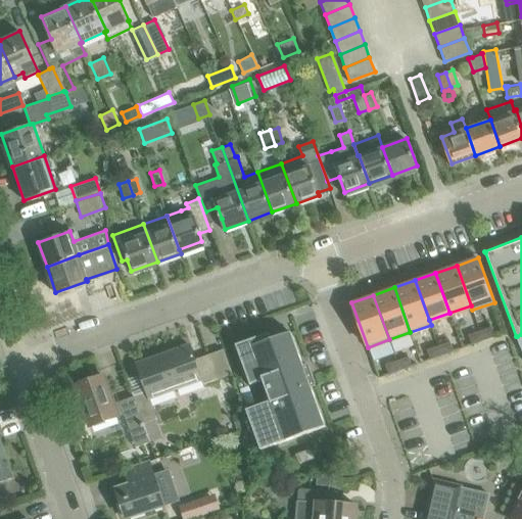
[(490,325),(479,329),(482,338),(494,334),(490,325)]
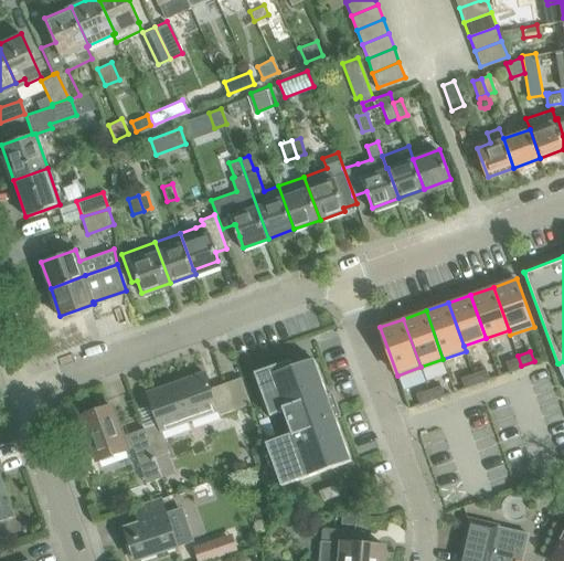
[(518,356),(506,360),(509,370),(521,366),(518,356)]
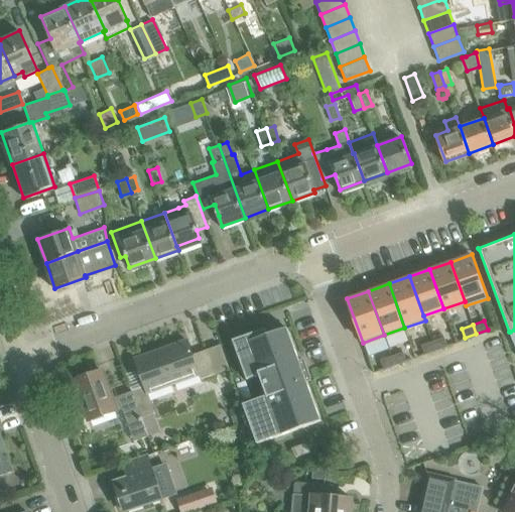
[(239,337),(232,339),(246,378),(259,373),(266,394),(243,402),(257,441),(320,418),(300,362),(298,358),(292,340),(287,326),(266,333),(264,327),(239,337)]
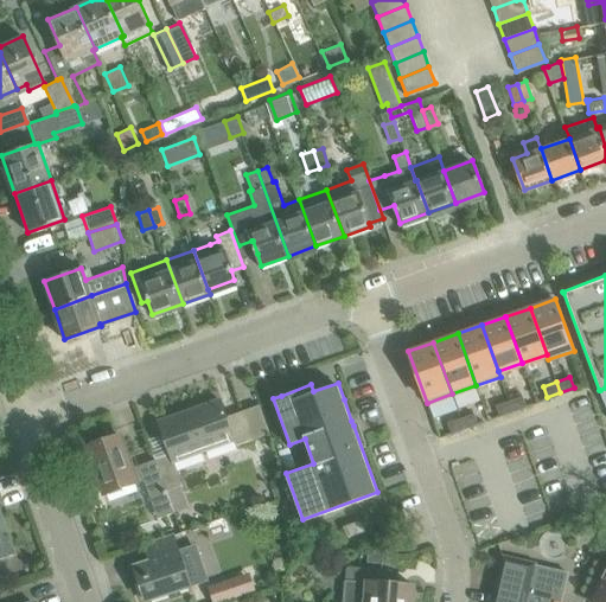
[(522,394),(508,398),(512,410),(525,405),(522,394)]
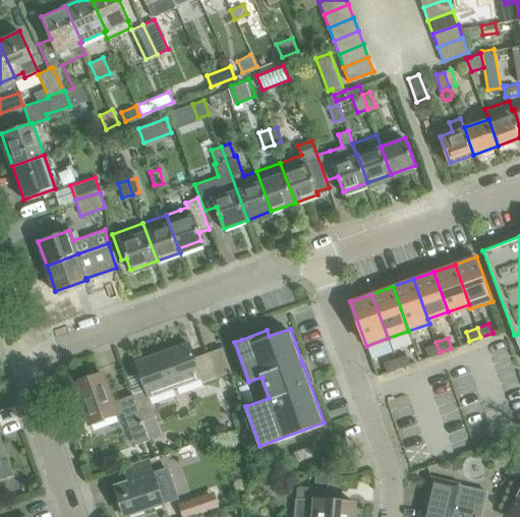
[(203,381),(218,376),(209,350),(192,356),(187,342),(164,351),(176,386),(200,377),(203,381)]
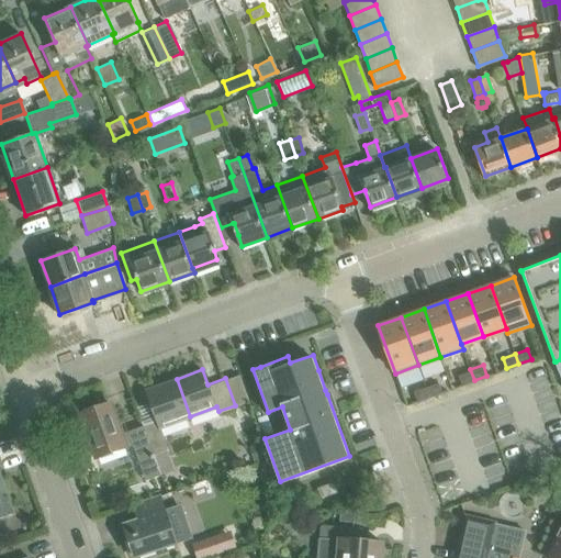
[(470,369),(458,374),(461,384),(474,380),(470,369)]
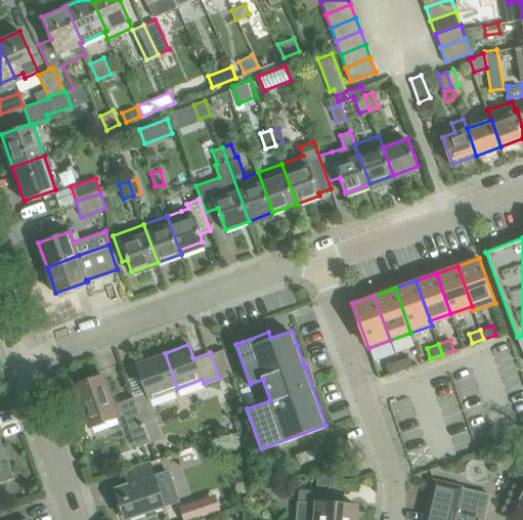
[(222,348),(210,352),(219,378),(231,374),(222,348)]
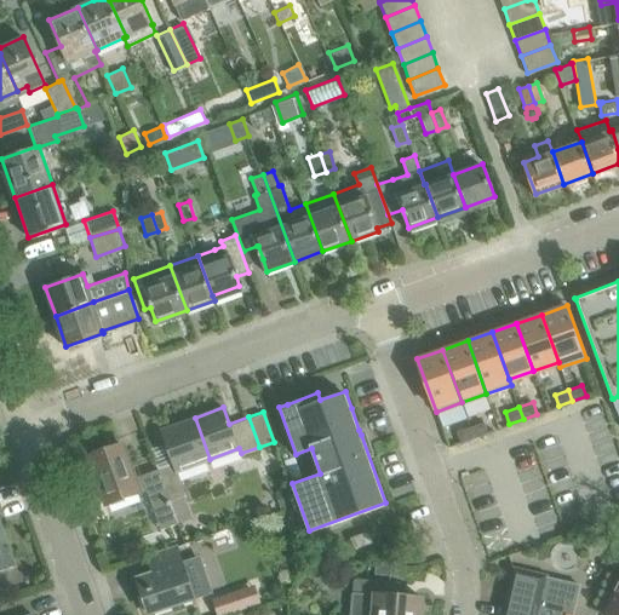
[(172,463),(158,467),(170,500),(184,494),(176,470),(210,459),(195,418),(160,430),(172,463)]
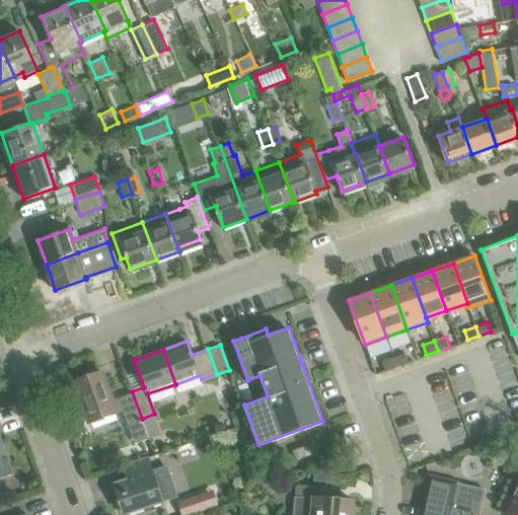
[(404,352),(393,356),(396,365),(408,361),(404,352)]
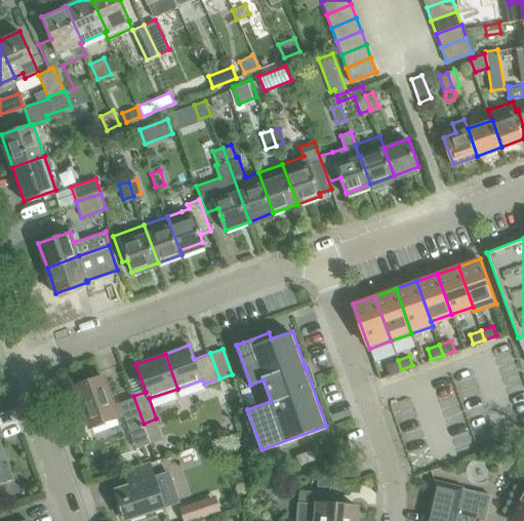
[(398,360),(387,364),(390,373),(401,369),(398,360)]
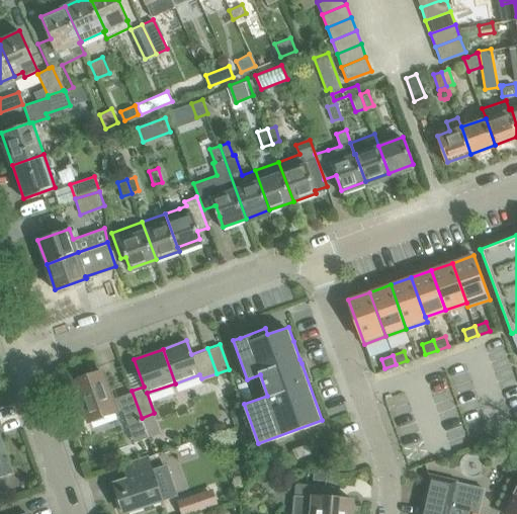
[(134,442),(148,436),(142,418),(132,391),(112,398),(103,370),(73,381),(87,421),(121,409),(134,442)]
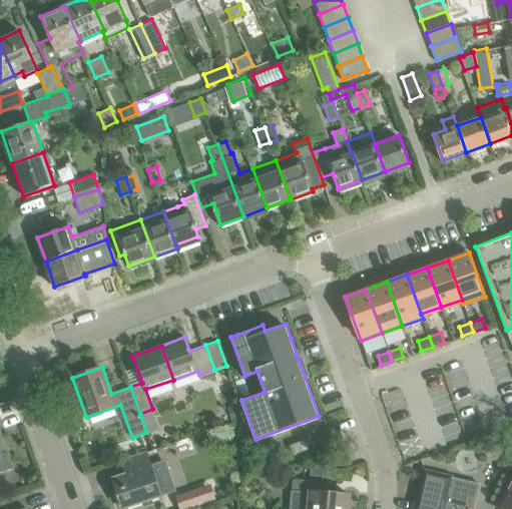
[(238,402),(226,406),(232,421),(243,416),(238,402)]
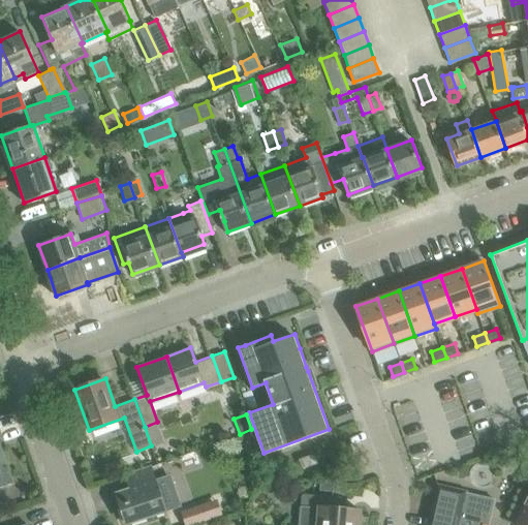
[(97,435),(123,428),(121,422),(95,429),(97,435)]
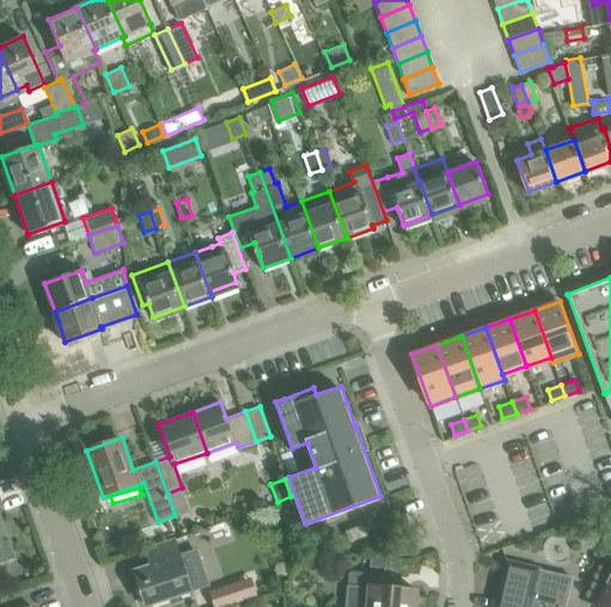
[(285,509),(270,514),(275,528),(289,523),(285,509)]
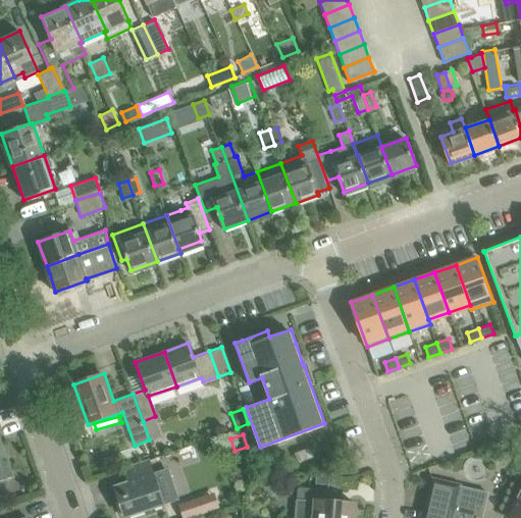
[(0,478),(12,474),(10,469),(0,437),(0,478)]
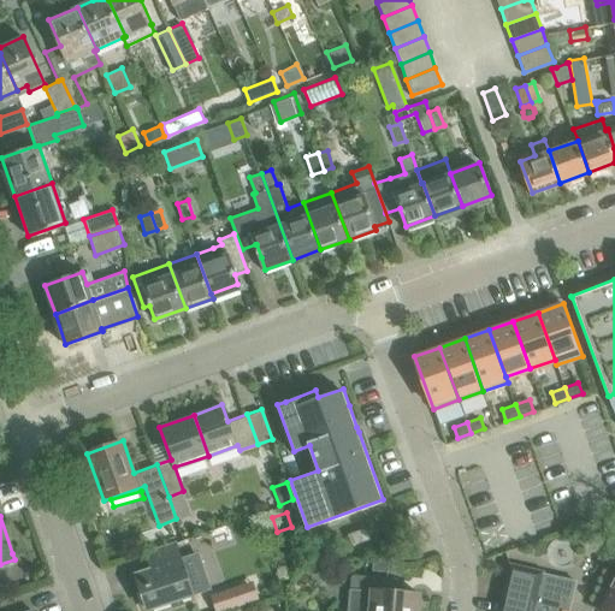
[(352,544),(370,538),(365,527),(347,533),(352,544)]
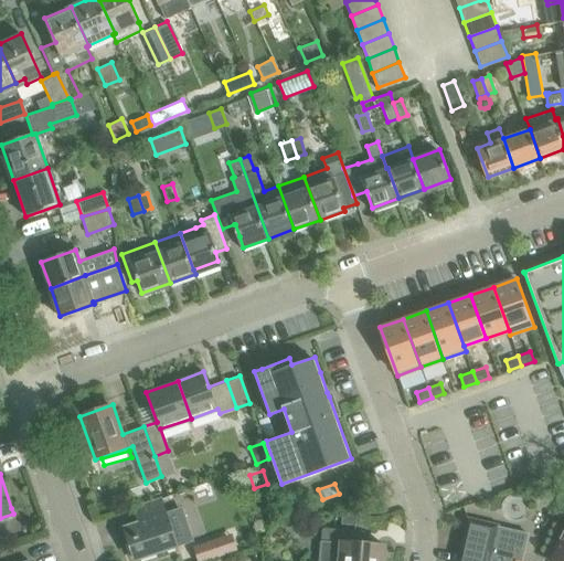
[(499,491),(453,508),(458,522),(504,506),(499,491)]
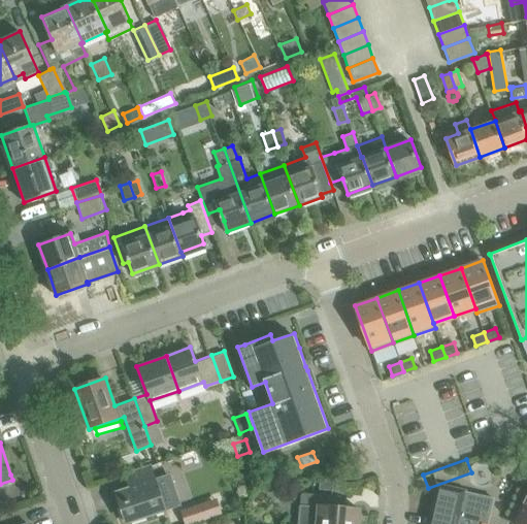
[(126,522),(165,509),(150,463),(124,472),(128,486),(114,490),(126,522)]
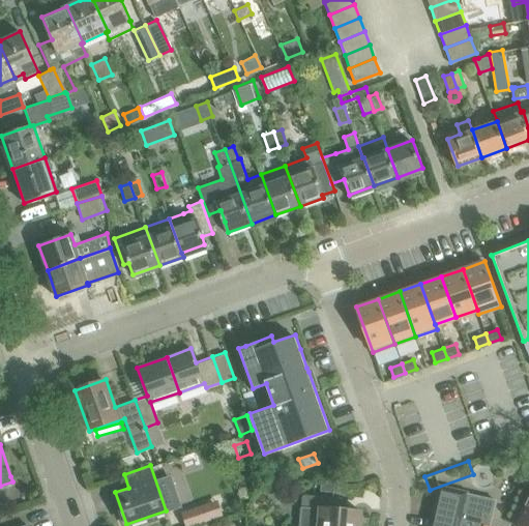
[(320,484),(320,490),(333,491),(333,485),(334,481),(321,480),(320,484)]
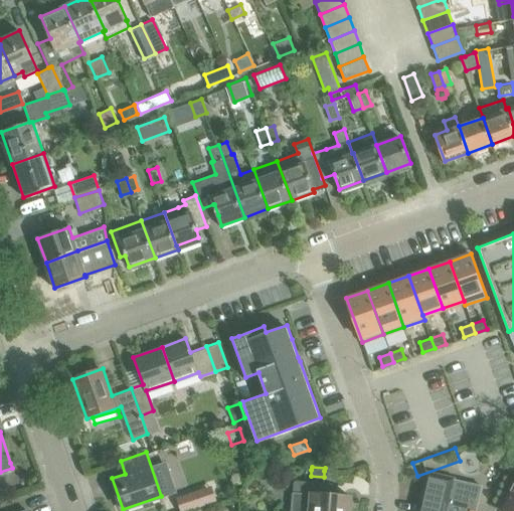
[(479,494),(483,478),(470,475),(466,491),(479,494)]
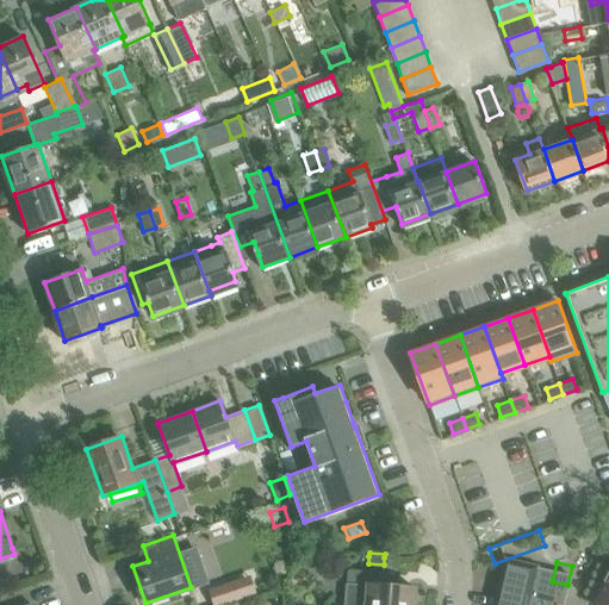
[(347,568),(343,604),(414,604),(416,586),(384,584),(385,571),(347,568)]
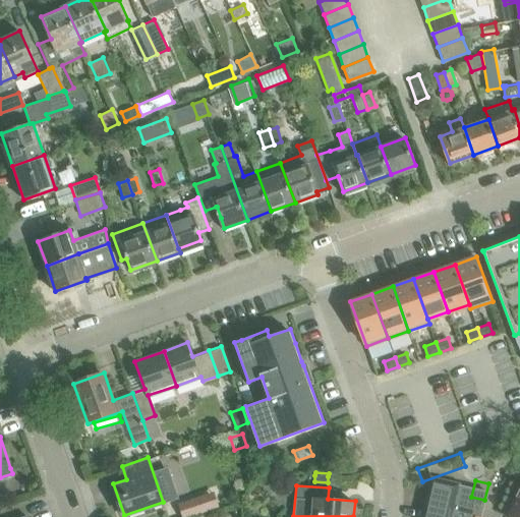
[(465,516),(469,501),(427,492),(421,516),(465,516)]
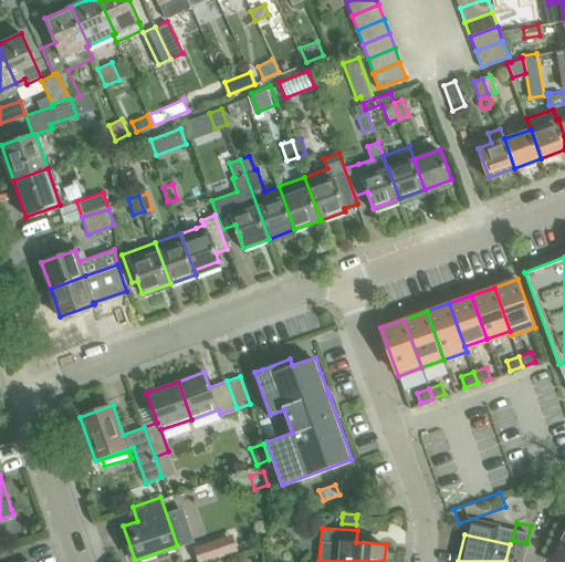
[(564,561),(564,536),(553,561),(554,561),(564,561)]
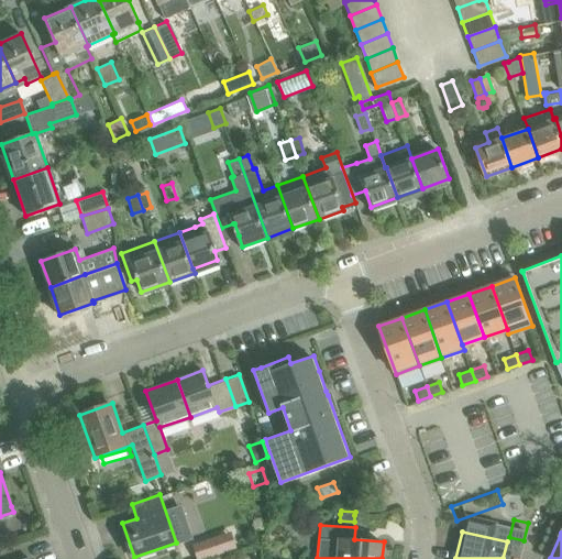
[(211,536),(193,543),(197,558),(200,558),(217,554),(211,536)]
